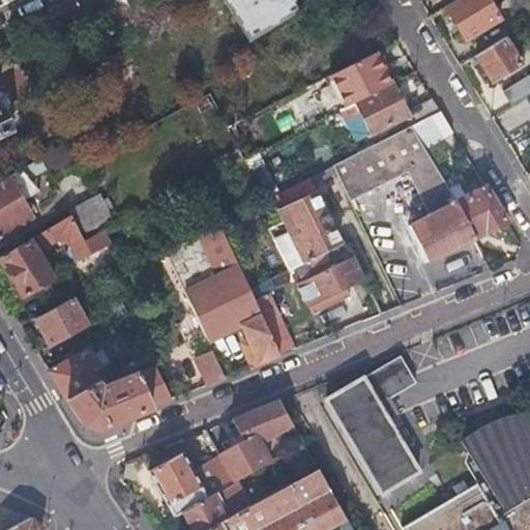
[(226,0),(248,37),(296,8),(290,0),(226,0)]
